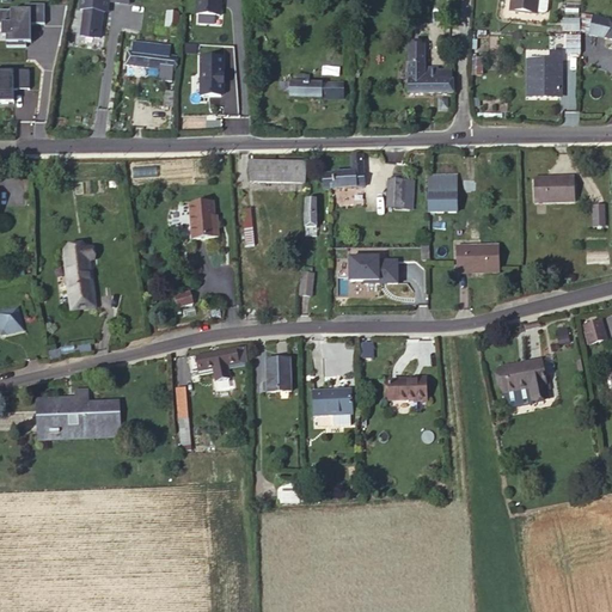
[(81,0),(78,36),(103,40),(106,2),(129,5),(129,0),(81,0)]
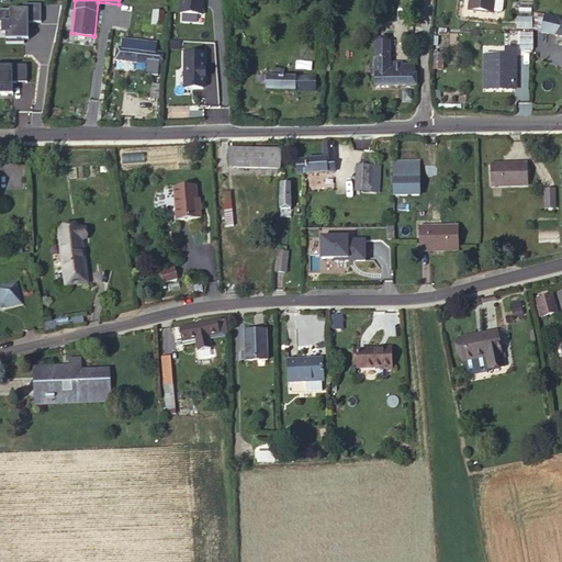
[(159,0),(155,0),(155,11),(165,12),(166,0),(159,0)]
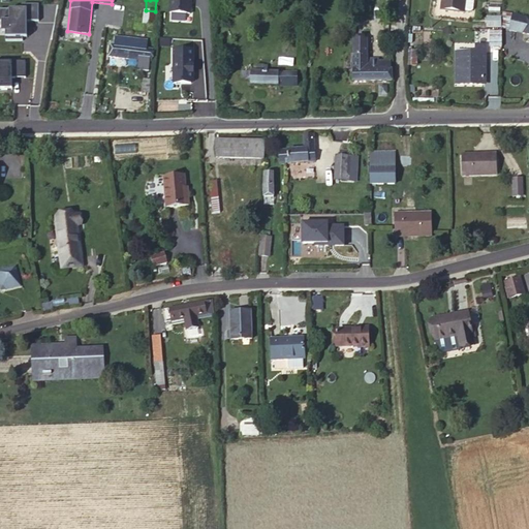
[(442,0),(441,10),(464,12),(464,11),(471,12),(473,10),(474,0),(442,0)]
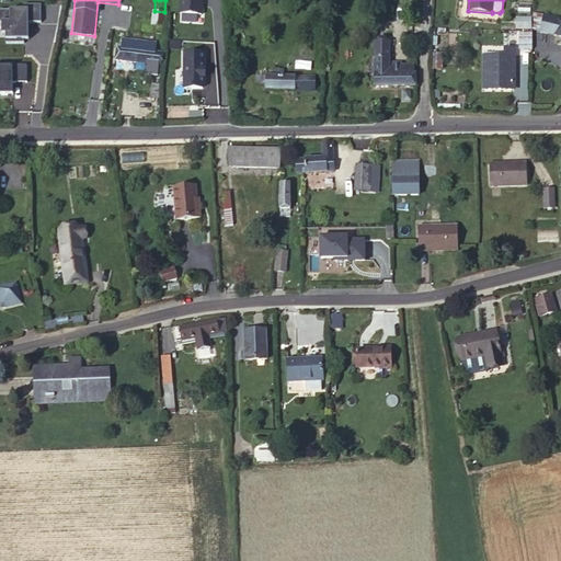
[(186,7),(173,6),(172,21),(185,22),(186,7)]
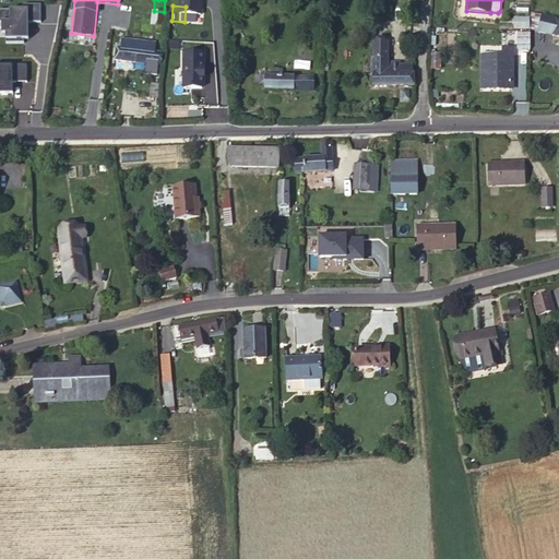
[(42,7),(2,7),(2,37),(28,37),(28,22),(42,22),(42,7)]
